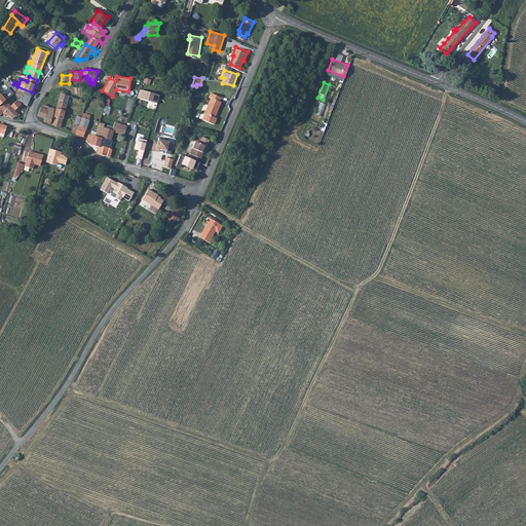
[(140,89),(138,98),(157,104),(159,96),(140,89)]
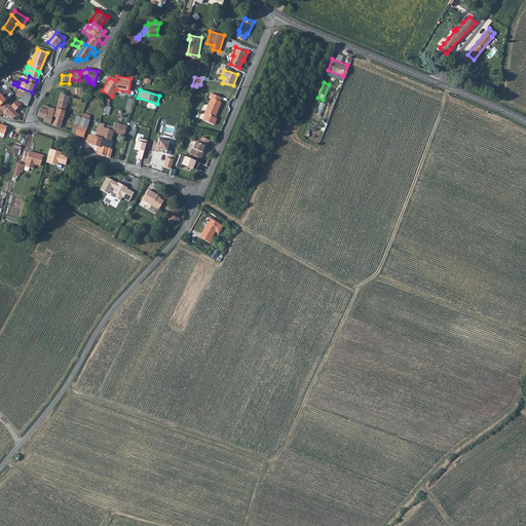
[(60,97),(59,101),(67,103),(69,96),(61,92),(60,97)]
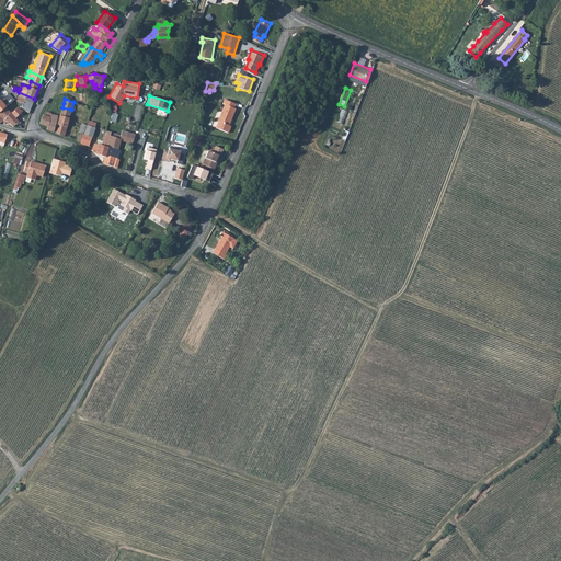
[(226,103),(219,119),(229,125),(237,107),(235,106),(237,103),(227,99),(226,103)]
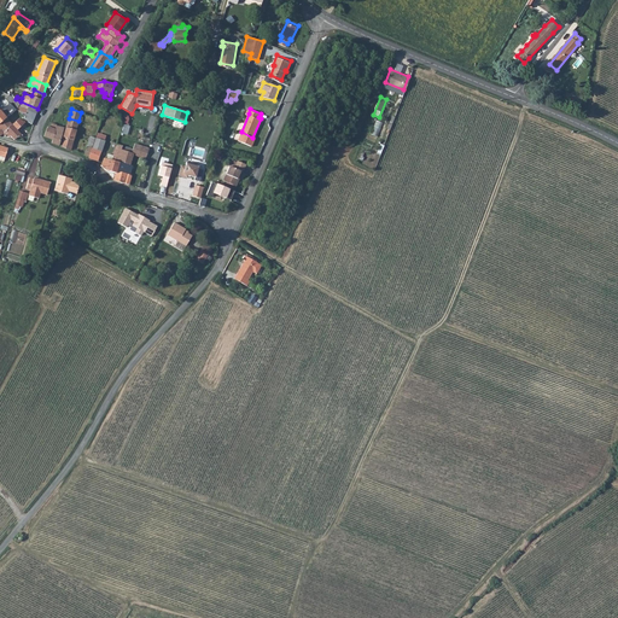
[(6,118),(0,123),(0,126),(1,128),(0,129),(0,135),(4,133),(12,124),(9,120),(6,118)]
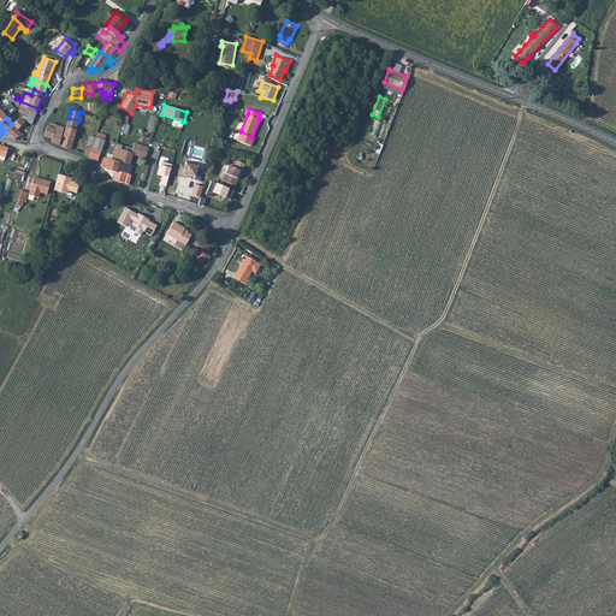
[(12,124),(4,132),(6,135),(9,132),(15,138),(21,134),(17,129),(24,122),(18,118),(12,124)]
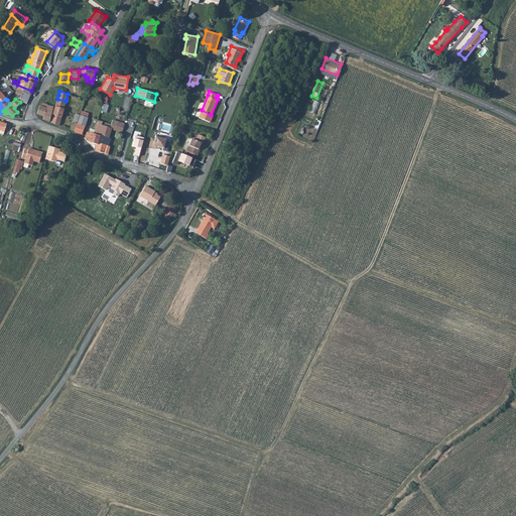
[(57,99),(55,107),(63,109),(66,101),(57,99)]
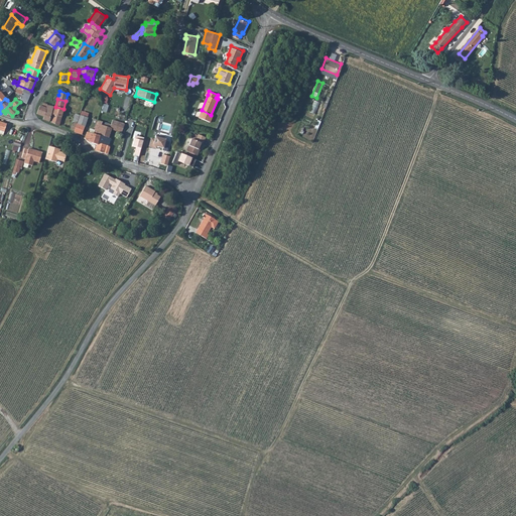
[(46,107),(40,105),(37,113),(44,116),(43,119),(49,121),(53,107),(47,105),(46,107)]
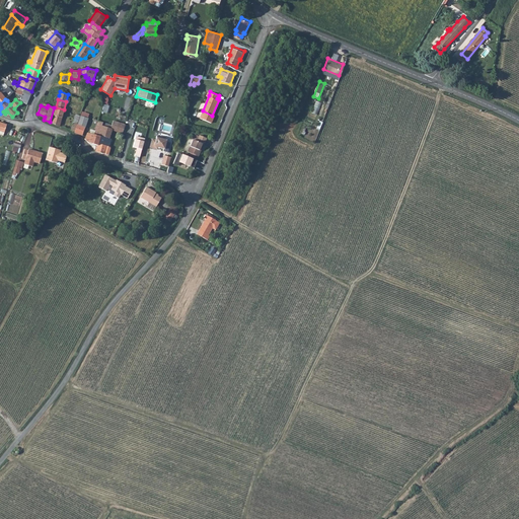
[(56,107),(52,122),(60,126),(64,109),(56,107)]
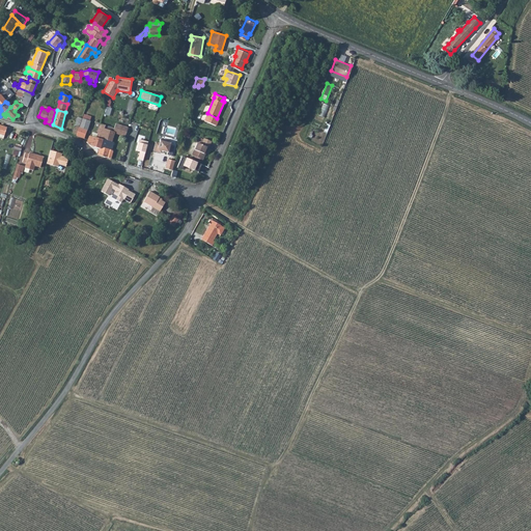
[(80,124),(80,127),(88,130),(90,120),(82,117),(80,124)]
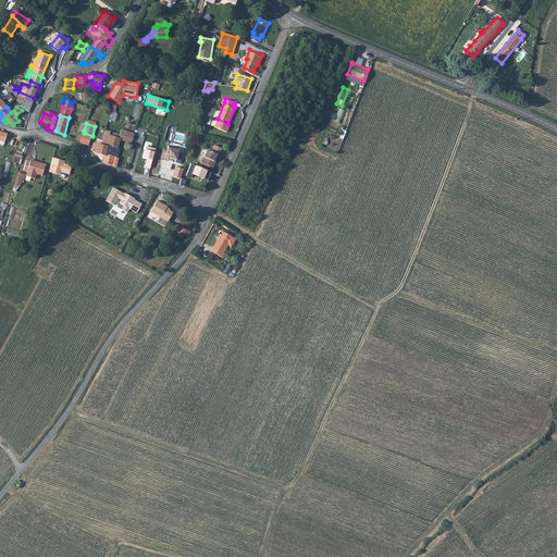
[(95,141),(91,149),(96,152),(97,153),(106,156),(108,146),(107,146),(110,134),(111,131),(106,130),(102,140),(101,144),(95,141)]
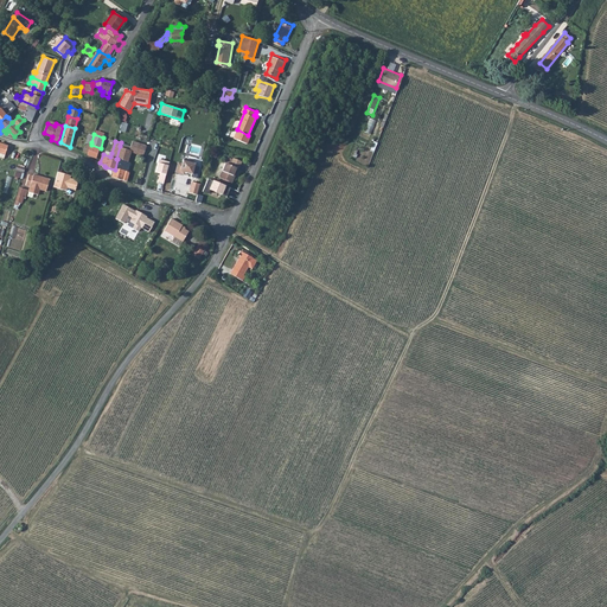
[(133,141),(131,149),(132,151),(144,155),(147,146),(133,141)]
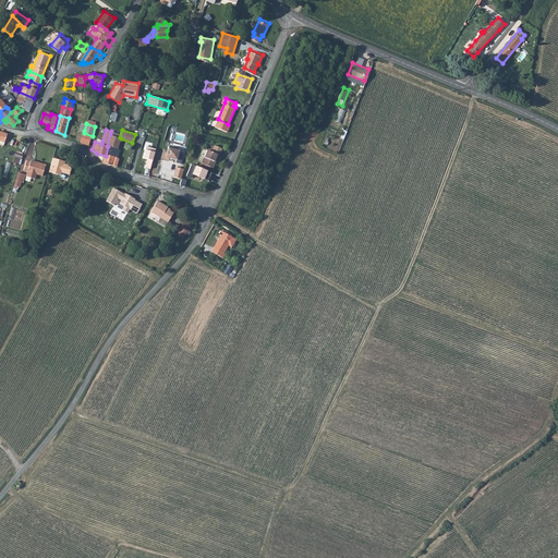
[(84,133),(81,141),(81,142),(86,144),(88,145),(93,136),(84,133)]
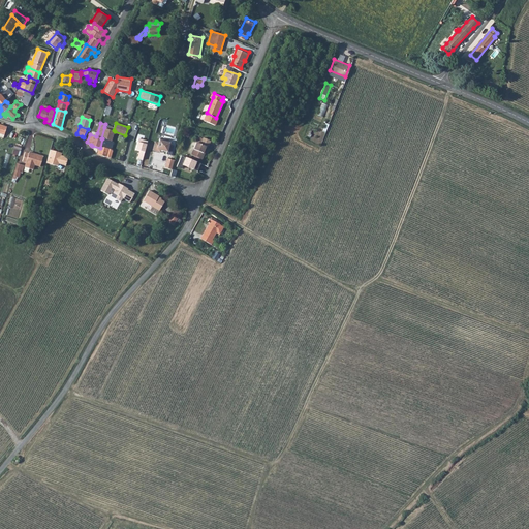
[(104,127),(101,138),(102,138),(112,142),(115,131),(114,130),(104,127)]
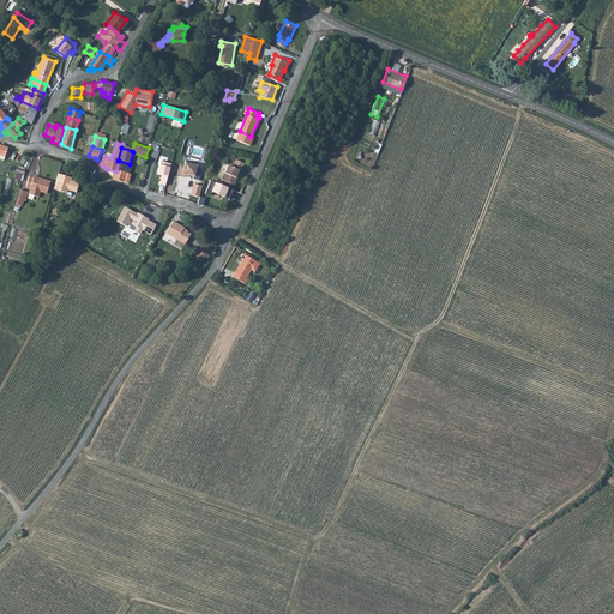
[(176,161),(174,172),(179,173),(180,170),(199,176),(202,164),(182,160),(181,162),(176,161)]
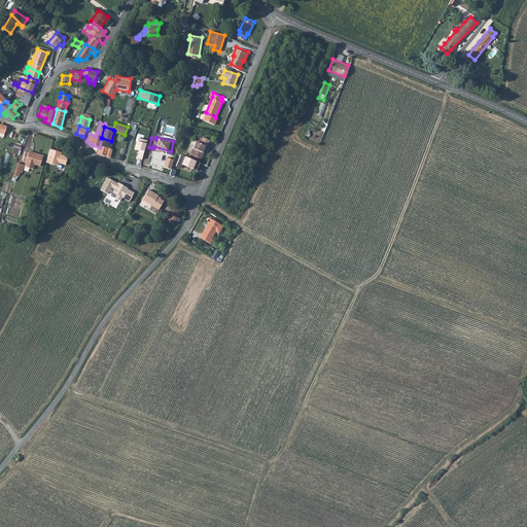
[(197,141),(190,153),(192,154),(199,157),(201,159),(207,146),(207,147),(210,141),(203,137),(203,139),(201,143),(197,142),(197,141)]
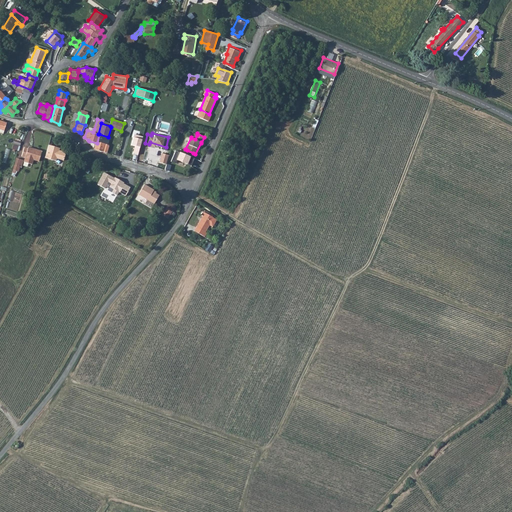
[(97,143),(95,149),(107,152),(109,145),(106,143),(108,137),(99,134),(97,143)]
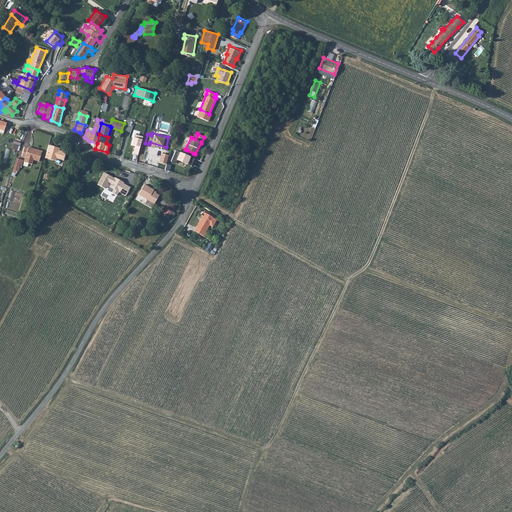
[(132,153),(137,155),(142,137),(134,135),(131,145),(134,146),(132,153)]
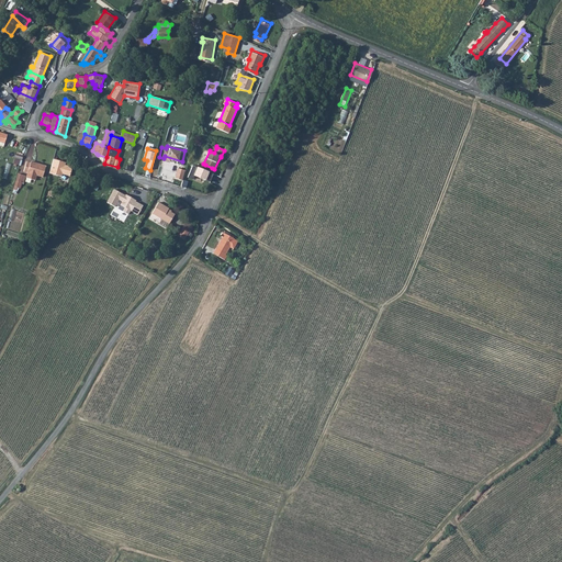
[(54,159),(49,173),(62,177),(63,173),(69,176),(72,168),(65,166),(66,163),(54,159)]
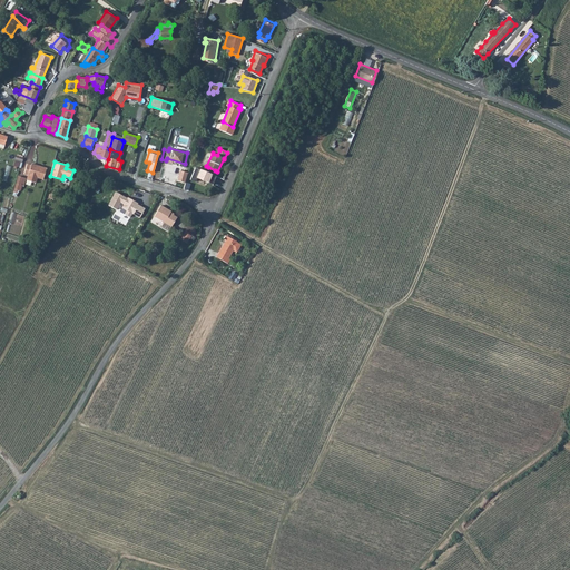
[(27,164),(25,175),(28,176),(27,180),(36,183),(38,178),(43,179),(47,168),(31,164),(31,165),(27,164)]
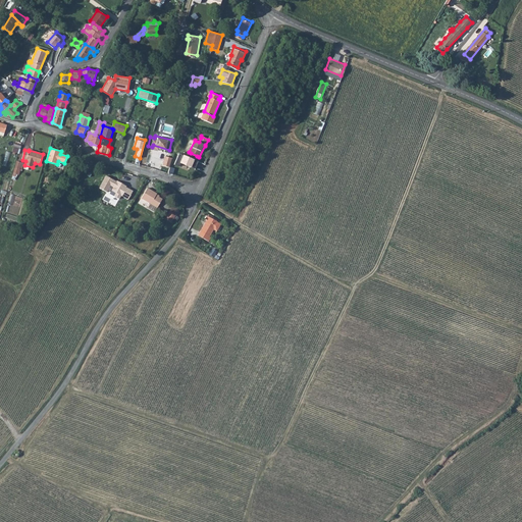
[(162,164),(170,166),(172,157),(165,155),(162,164)]
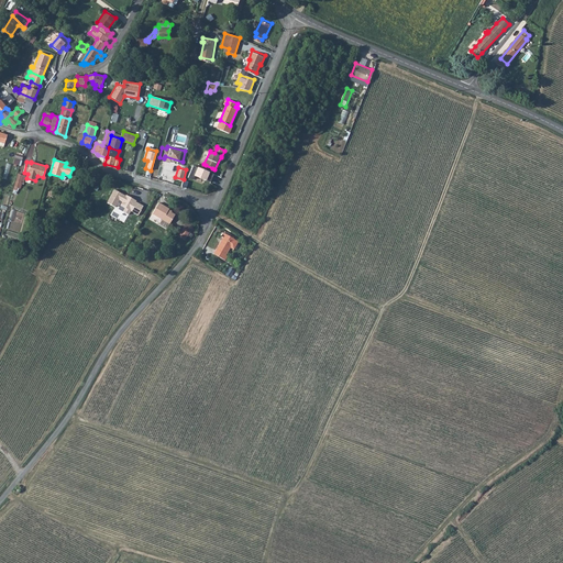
[(197,167),(194,176),(206,181),(209,173),(197,167)]
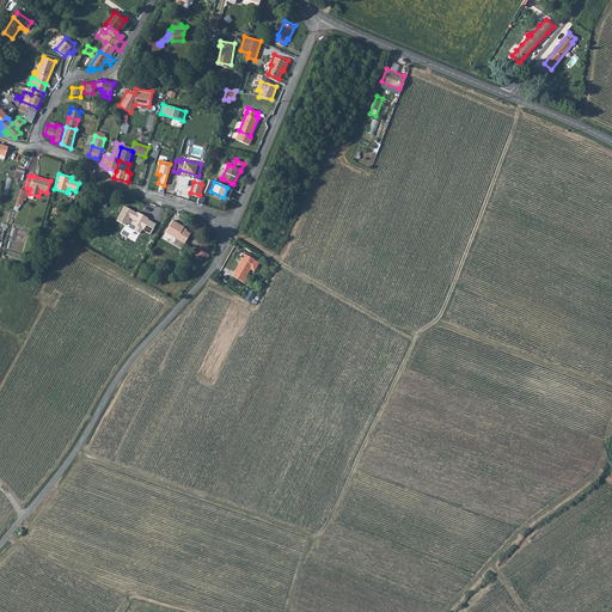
[(19,189),(13,208),(17,209),(17,206),(19,206),(22,199),(24,191),(19,189)]
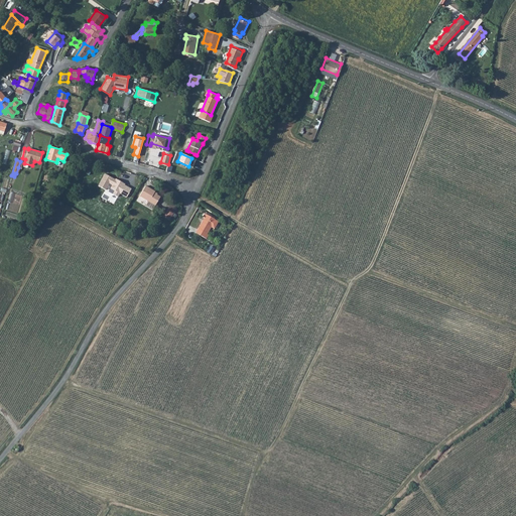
[(116,178),(106,173),(100,185),(107,189),(111,182),(114,184),(112,187),(116,189),(115,192),(120,196),(121,192),(128,196),(133,187),(126,183),(126,182),(117,177),(116,178)]
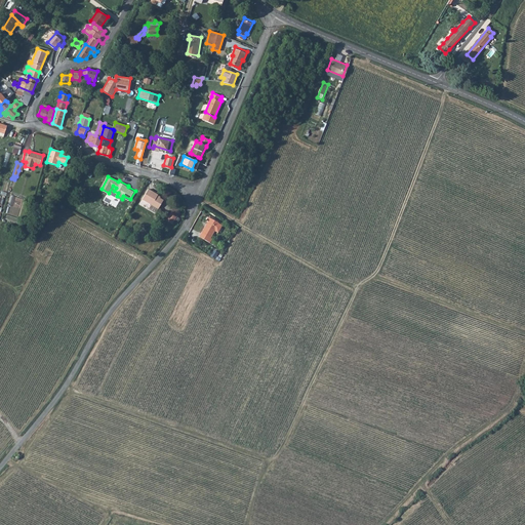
[(153,193),(149,191),(144,200),(161,210),(166,201),(159,197),(160,195),(154,192),(153,193)]
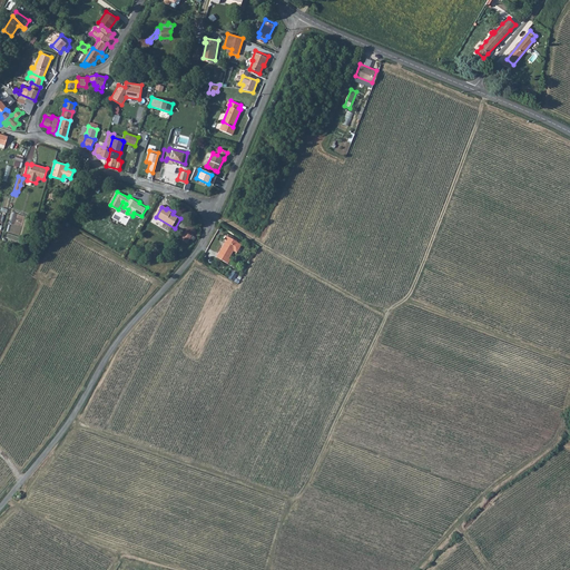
[(182,242),(188,245),(193,237),(186,233),(182,242)]
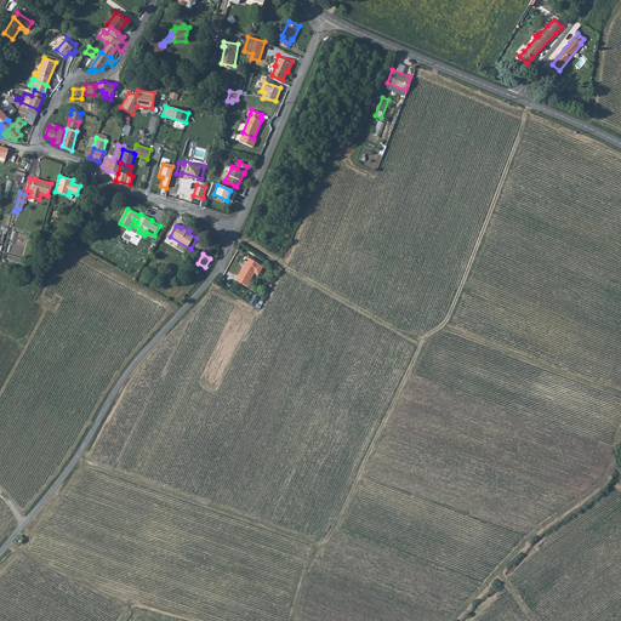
[(258,274),(263,266),(260,263),(248,256),(244,261),(246,261),(235,278),(249,286),(251,281),(250,280),(255,272),(258,274)]
